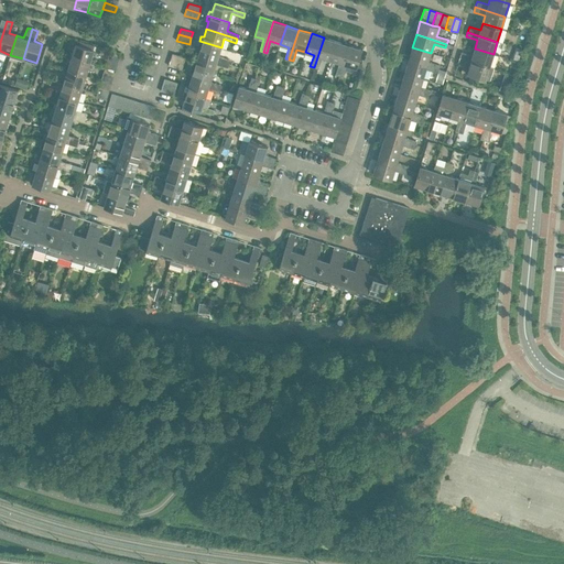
[(331,61),(336,41),(324,38),(314,67),(317,68),(322,57),(331,61)]
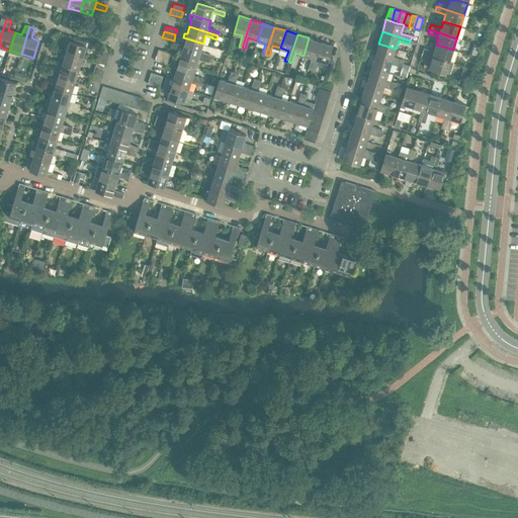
[(84,55),(86,46),(87,41),(73,37),(72,41),(69,40),(66,53),(86,59),(87,55),(84,55)]
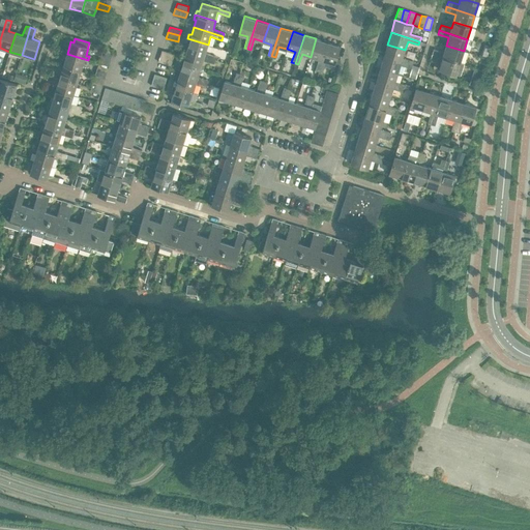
[(205,53),(208,45),(187,38),(186,42),(188,43),(186,51),(215,60),(216,56),(205,53)]
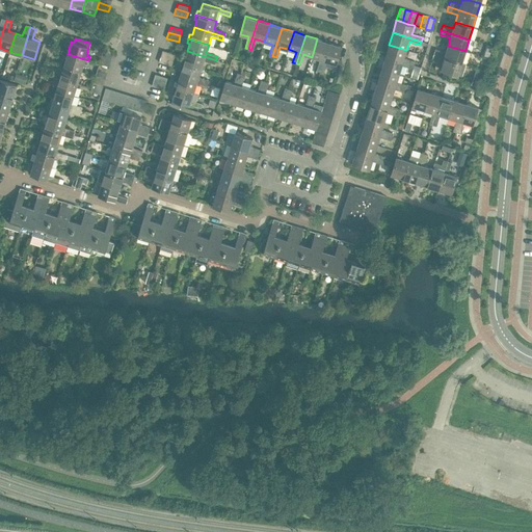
[(320,72),(329,43),(317,38),(312,57),(320,59),(316,70),(320,72)]
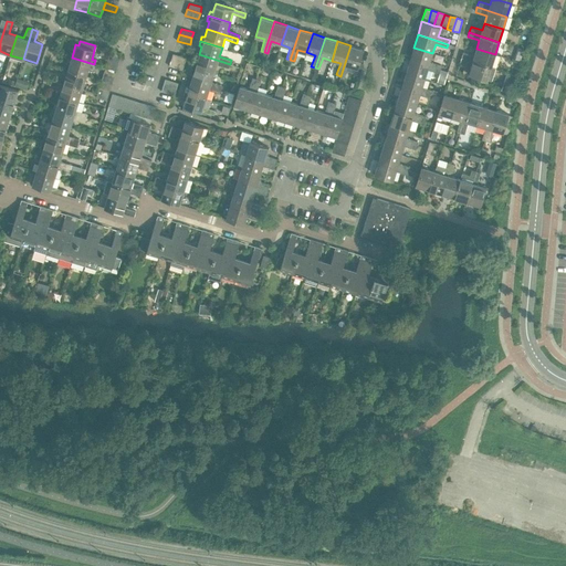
[(357,69),(363,50),(350,45),(341,76),(344,77),(348,65),(357,69)]
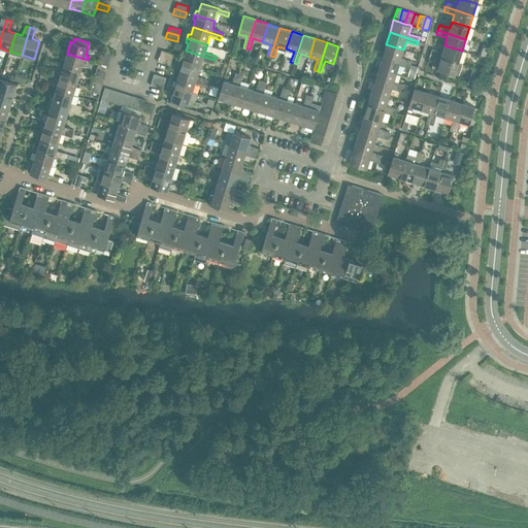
[(401,58),(403,50),(386,44),(383,56),(410,65),(411,61),(401,58)]
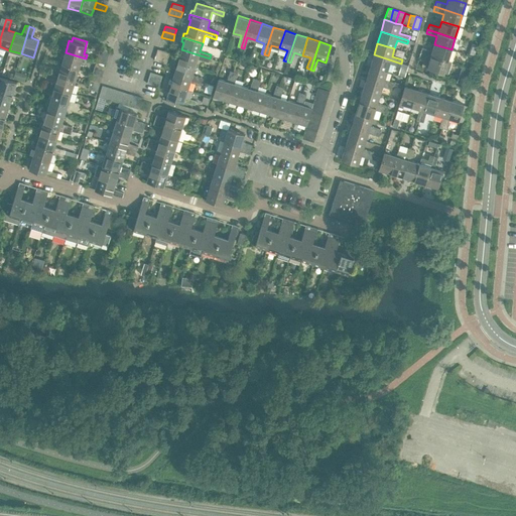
[(447,60),(452,49),(434,44),(432,50),(422,47),(420,52),(447,60)]
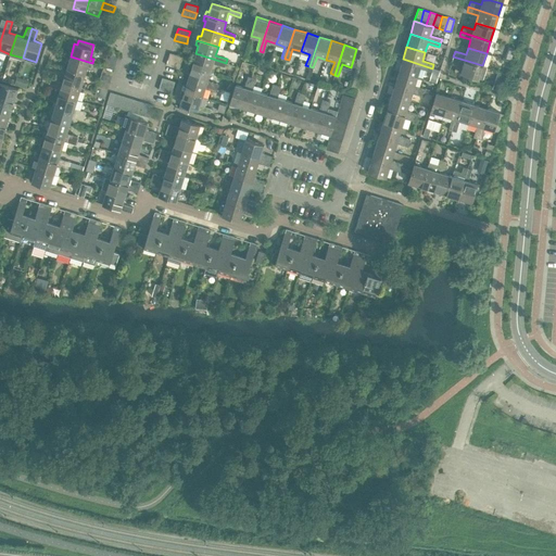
[(180,62),(182,57),(171,52),(168,59),(180,62)]
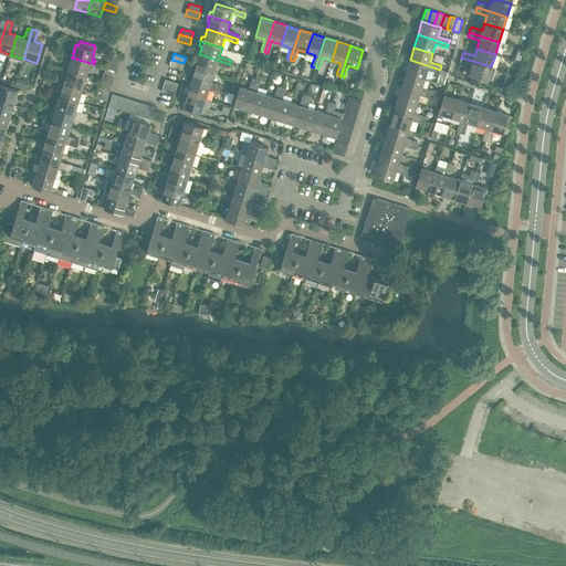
[(229,67),(230,64),(199,54),(197,62),(194,62),(192,66),(215,73),(217,64),(229,67)]
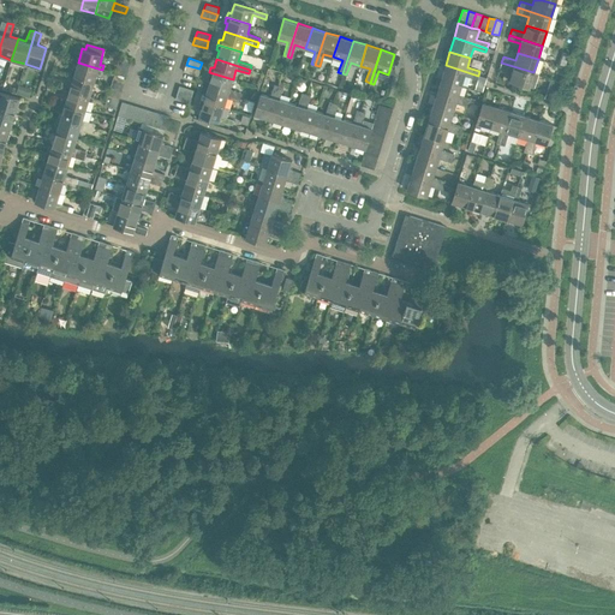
[(94,83),(97,73),(101,75),(102,70),(78,63),(73,76),(94,83)]
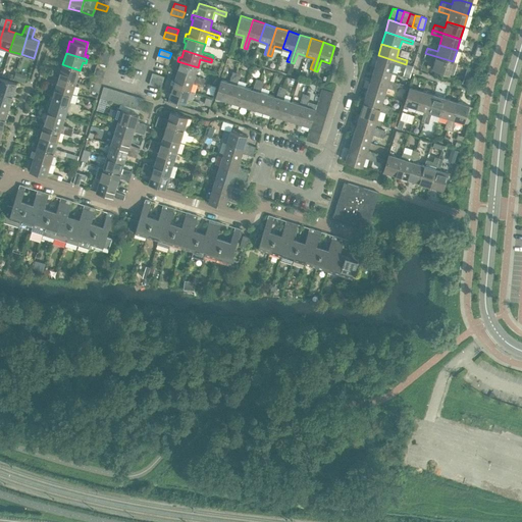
[(453,74),(457,62),(453,61),(425,53),(424,57),(434,60),(431,68),(453,74)]
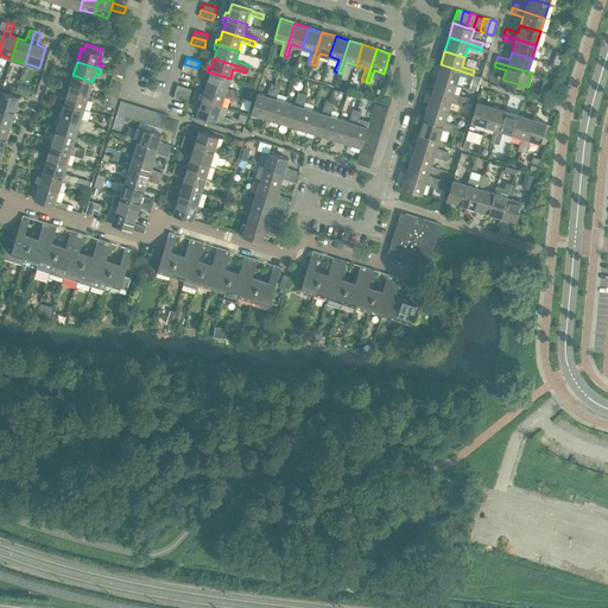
[(196,75),(197,68),(184,64),(182,71),(196,75)]
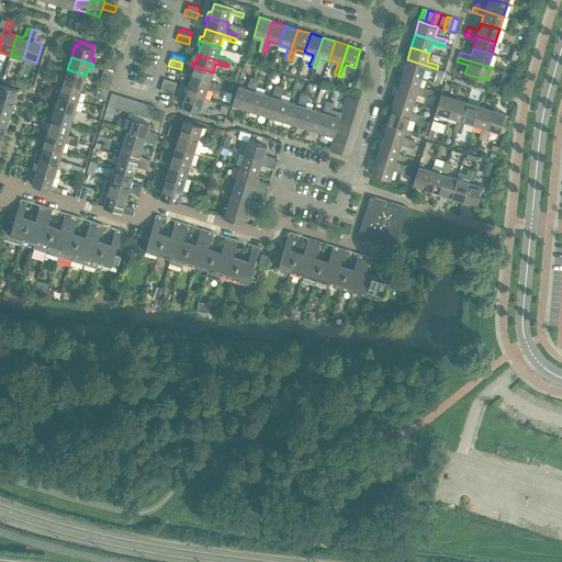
[(422,78),(425,69),(436,72),(437,69),(407,59),(403,71),(422,78)]
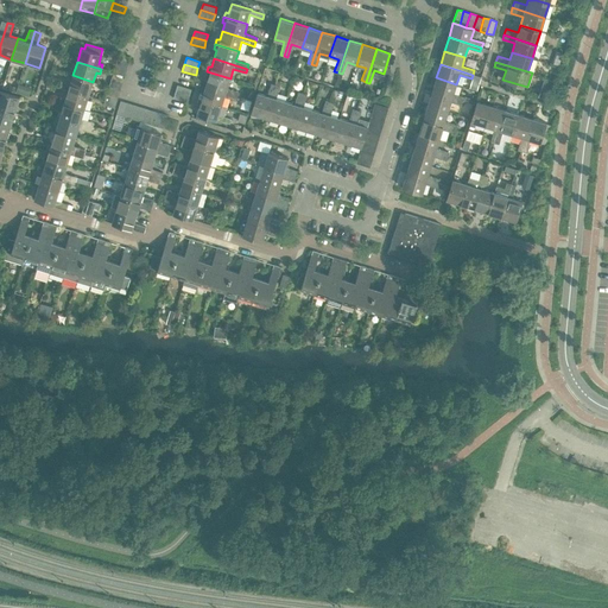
[(227,88),(230,78),(207,71),(206,76),(208,77),(206,86),(239,96),(240,92),(227,88)]
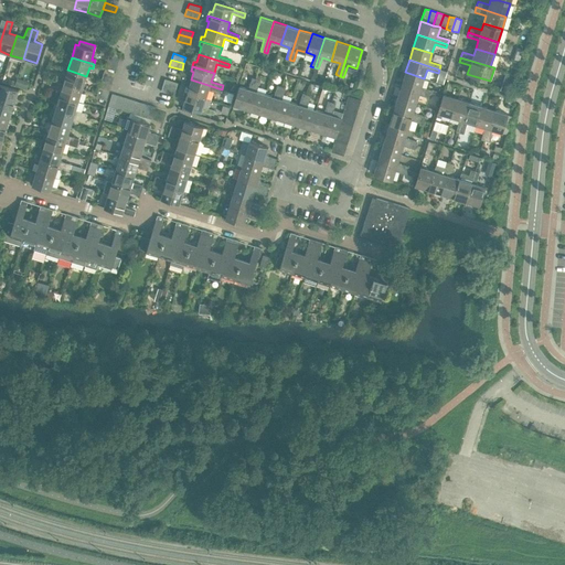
[(84,85),(86,76),(67,70),(63,83),(85,89),(87,85),(84,85)]
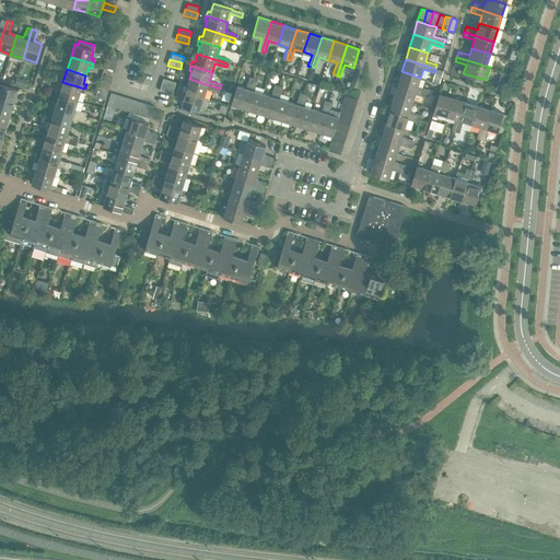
[(418,86),(420,78),(401,71),(398,84),(428,93),(429,90),(418,86)]
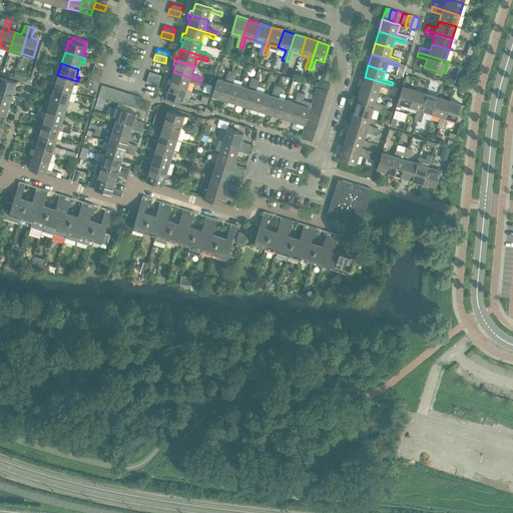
[(223,99),(232,71),(228,70),(225,80),(217,78),(211,95),(223,99)]
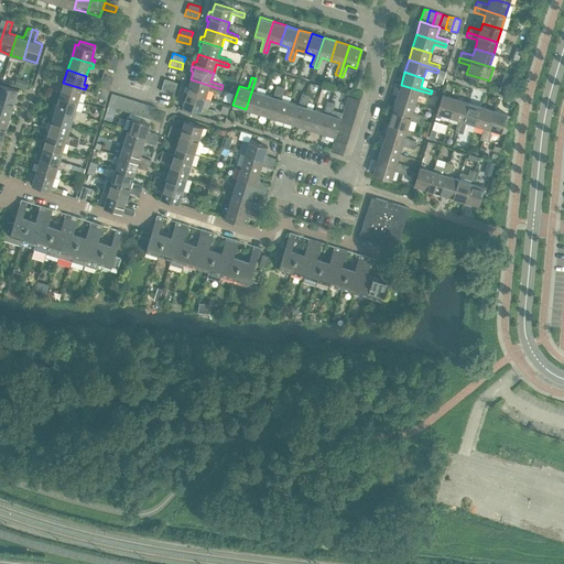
[(175,88),(177,83),(164,78),(163,85),(175,88)]
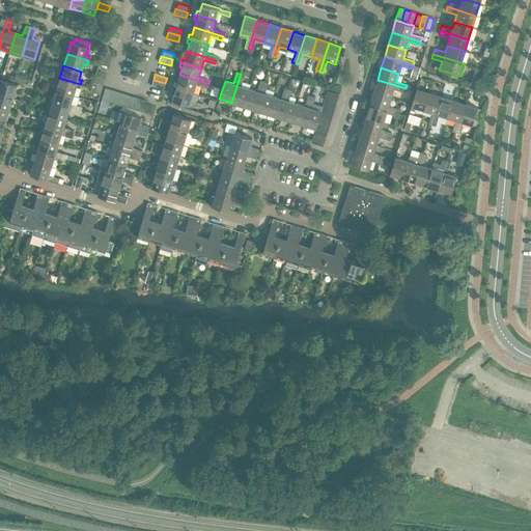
[(243,106),(249,88),(241,86),(244,75),(241,74),(231,103),(243,106)]
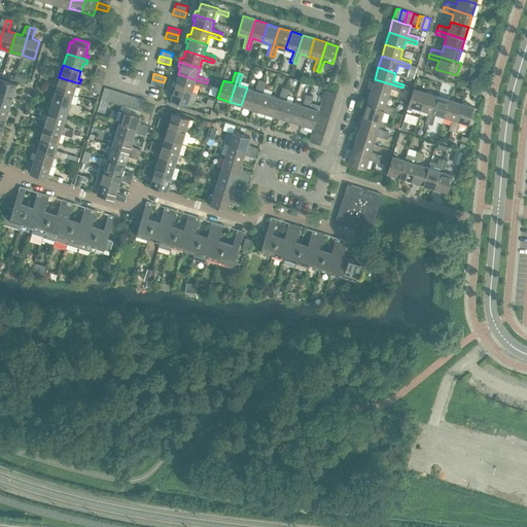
[(192,92),(195,83),(206,86),(207,83),(178,74),(176,81),(173,81),(172,85),(192,92)]
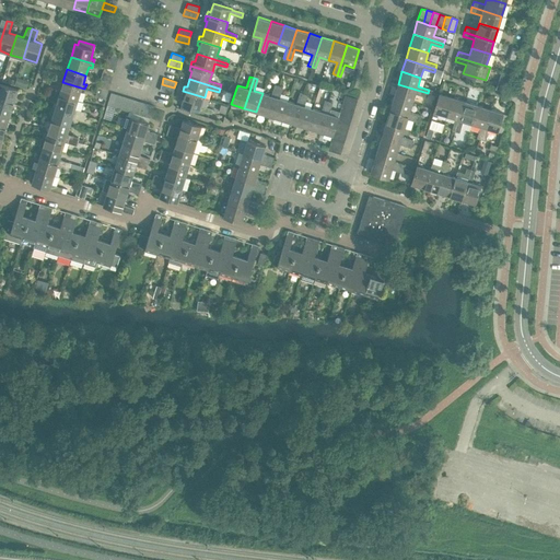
[(78,101),(81,92),(83,93),(84,89),(62,82),(59,94),(78,101)]
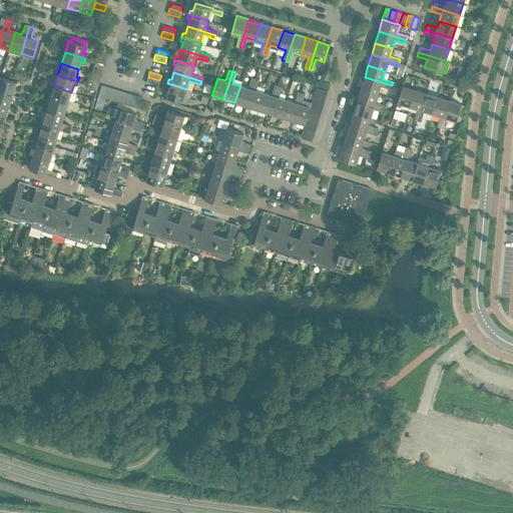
[(0,89),(13,94),(16,82),(0,76),(0,89)]
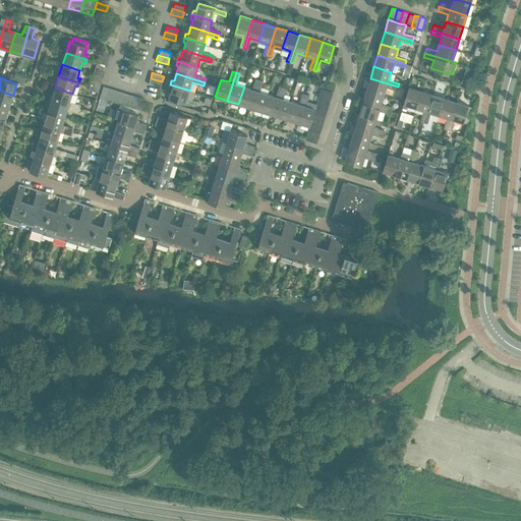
[(160,88),(162,81),(151,78),(149,84),(160,88)]
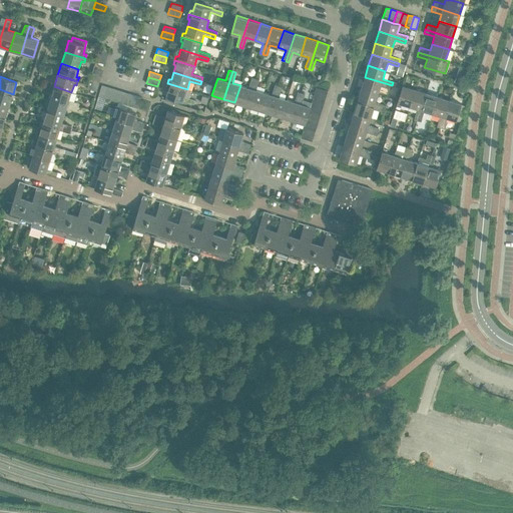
[(246,106),(254,78),(251,77),(248,88),(240,85),(234,102),(246,106)]
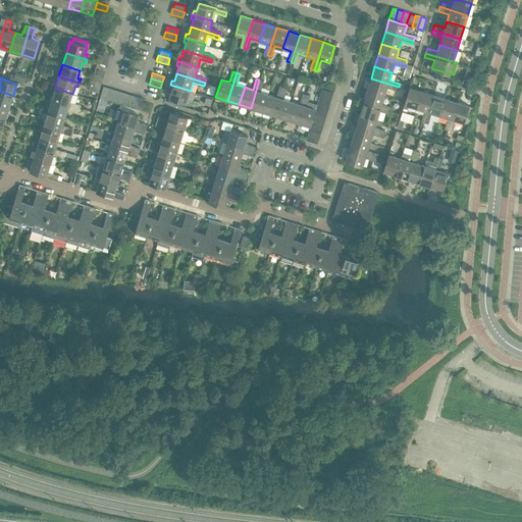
[(398,91),(399,87),(371,79),(367,90),(384,96),(387,88),(398,91)]
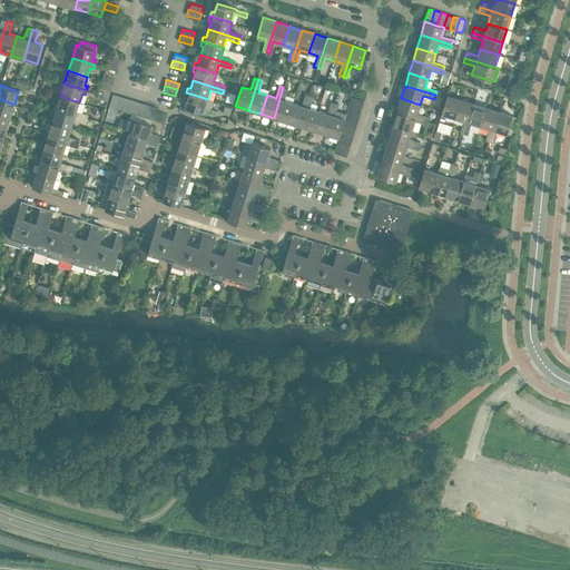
[(286,123),(293,102),(284,100),(287,88),(283,87),(274,118),(286,123)]
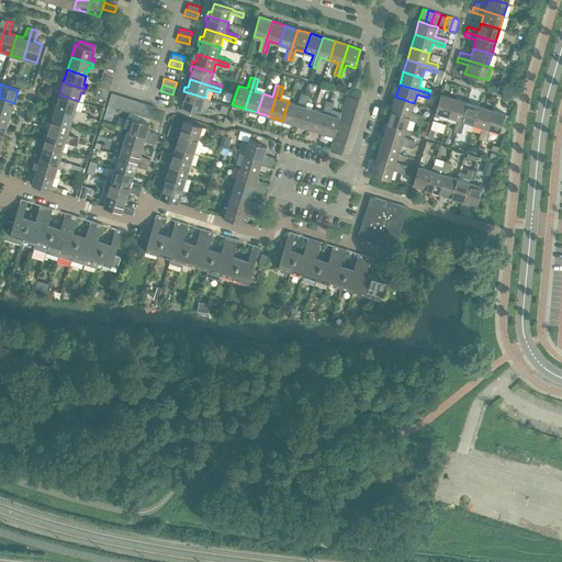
[(202,107),(205,98),(183,91),(181,96),(184,97),(182,105),(201,111),(213,114),(214,110),(202,107)]
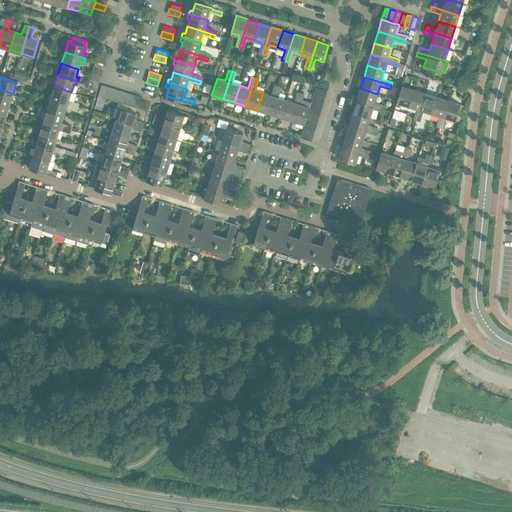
[(269,113),(277,85),(274,84),(271,95),(263,92),(257,110),(269,113)]
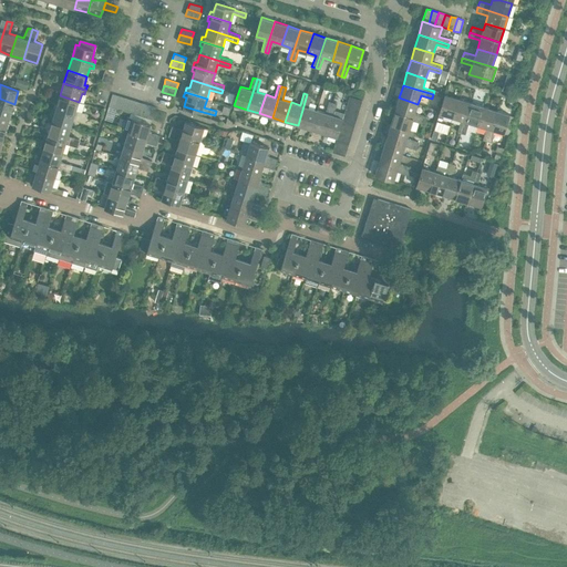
[(115,109),(119,95),(112,94),(109,106),(115,109)]
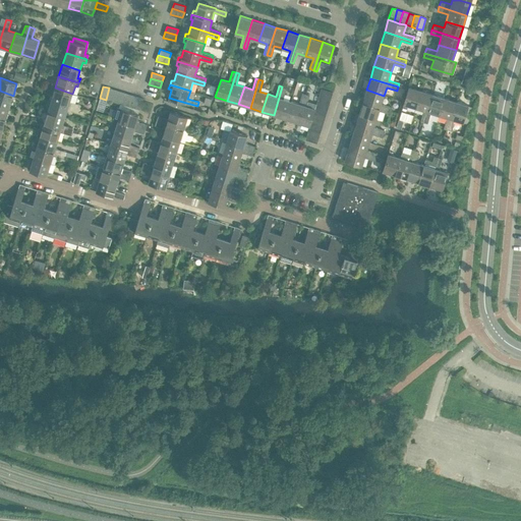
[(285,119),(291,101),(283,99),(286,88),(282,87),(274,115),(285,119)]
